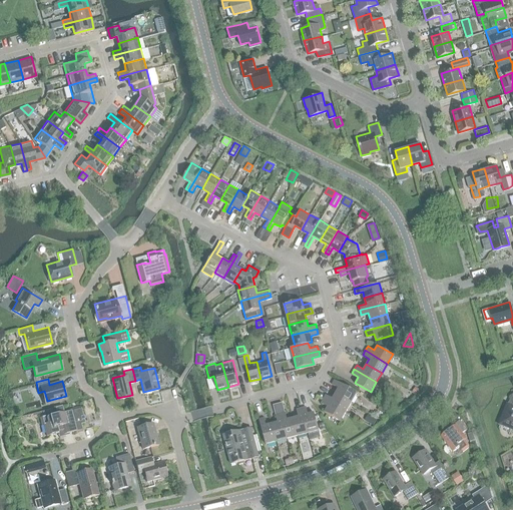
[(336,392),(351,401),(357,392),(335,379),(332,383),(339,387),(336,392)]
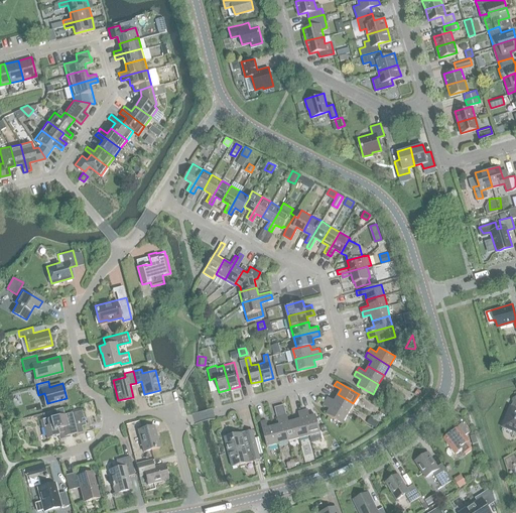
[(326,400),(348,413),(353,403),(338,394),(335,399),(328,395),(326,400)]
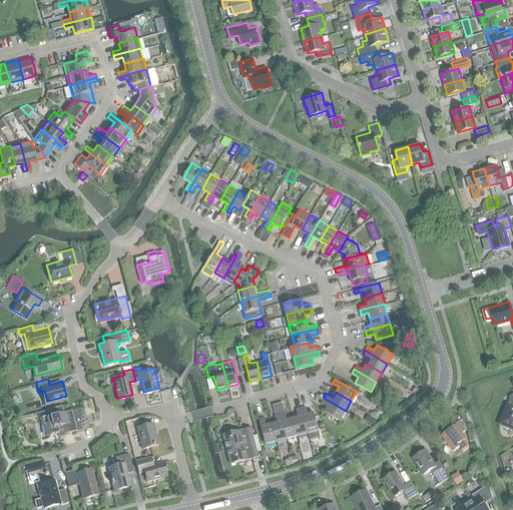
[(512,392),(511,393),(507,403),(499,422),(512,427),(512,405),(512,401),(512,392)]
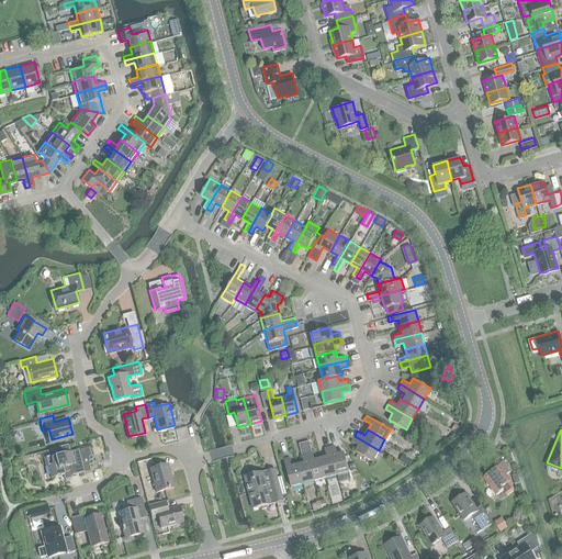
[(379,450),(355,436),(351,440),(359,445),(356,450),(372,460),(379,450)]
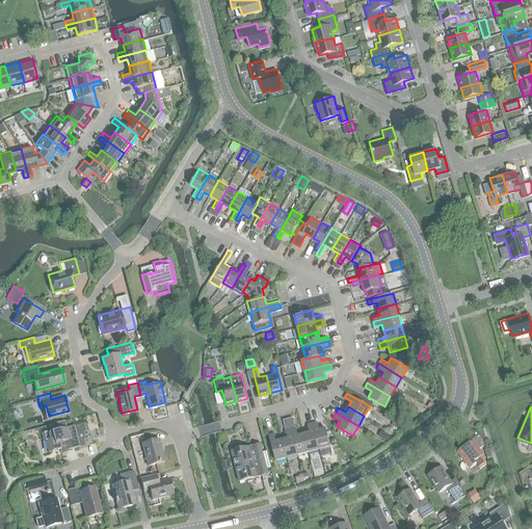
[(400,421),(395,418),(392,423),(397,426),(400,421)]
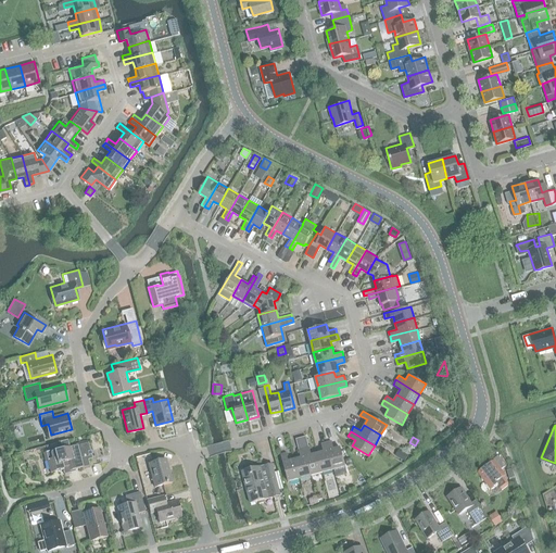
[(68,444),(67,438),(60,440),(62,447),(52,450),(52,449),(43,451),(45,459),(47,459),(50,470),(63,467),(63,465),(67,464),(65,460),(72,459),(72,457),(68,444)]
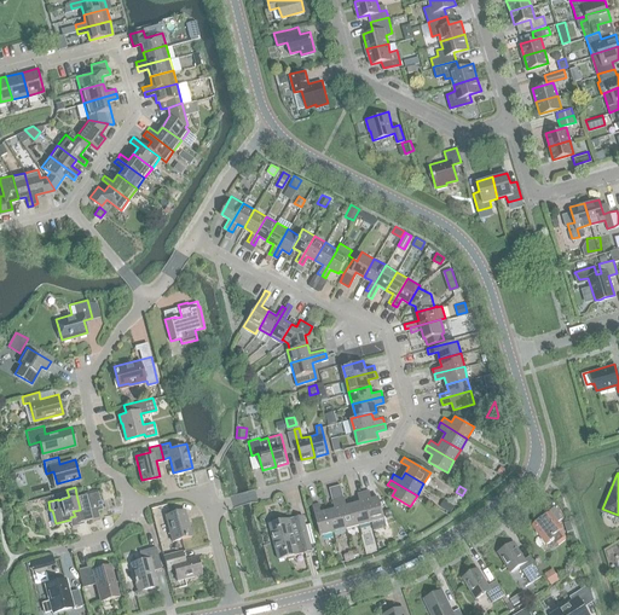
[(97,488),(76,494),(80,509),(80,510),(82,520),(91,517),(91,520),(99,517),(98,509),(103,508),(97,488)]
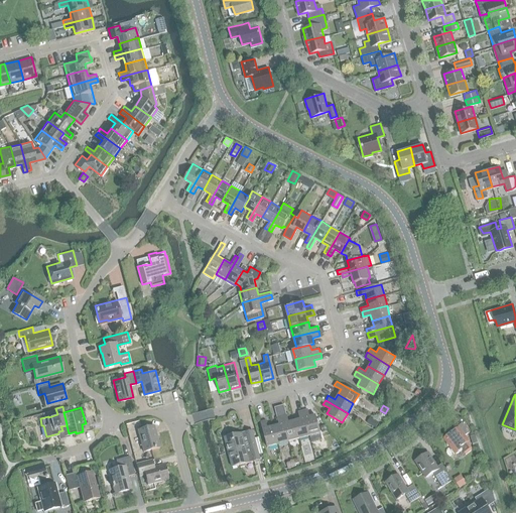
[(302,409),(309,434),(320,431),(315,413),(309,415),(307,407),(302,409)]
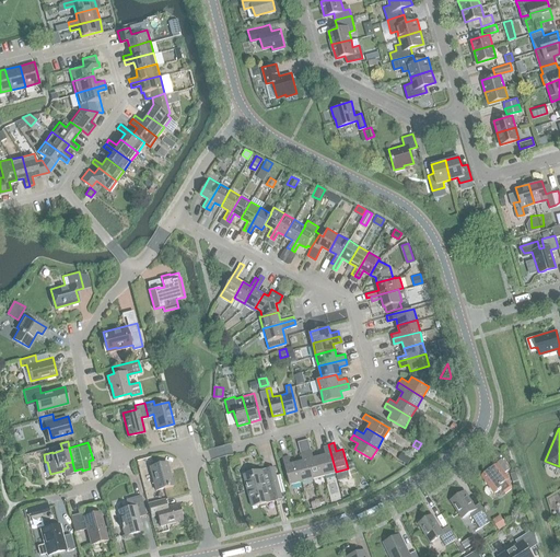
[(324,474),(336,472),(328,444),(324,445),(326,453),(319,455),(324,474)]
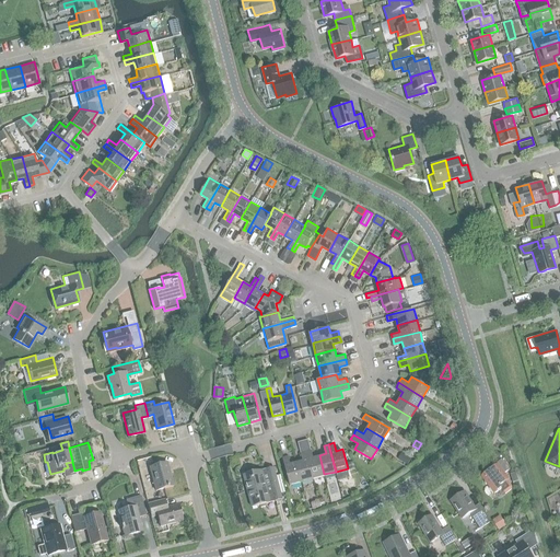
[(313,477),(324,474),(319,455),(313,457),(311,449),(305,450),(313,477)]
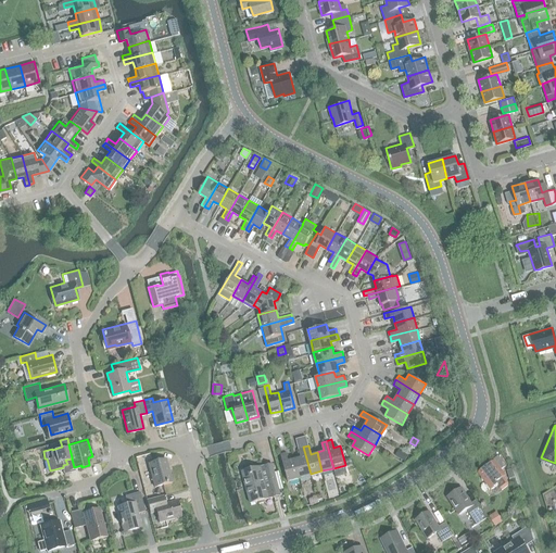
[(294,457),(300,477),(311,474),(303,447),(299,448),(301,456),(294,457)]
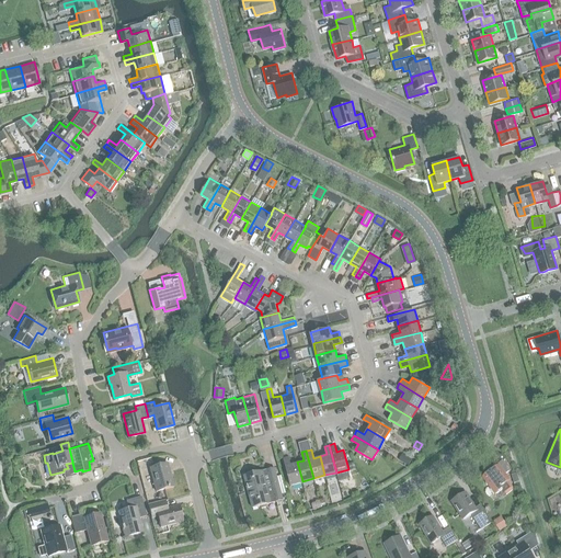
[(409,463),(412,457),(402,452),(399,457),(409,463)]
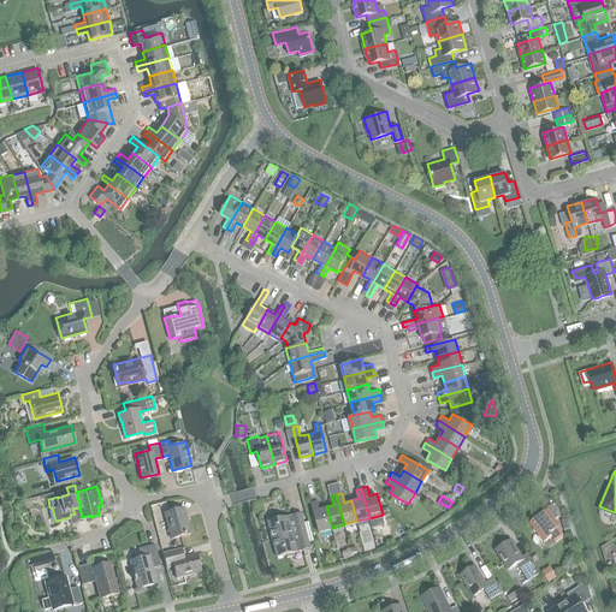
[(319,532),(332,528),(326,506),(319,509),(317,499),(311,501),(319,532)]
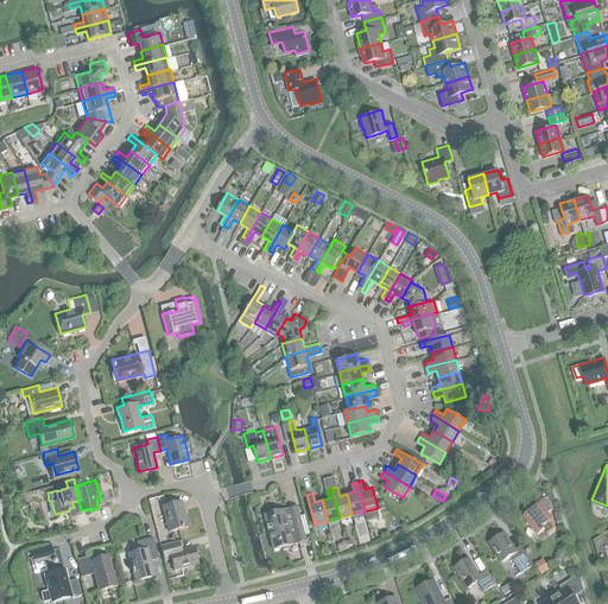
[(188,525),(182,500),(163,504),(169,529),(188,525)]
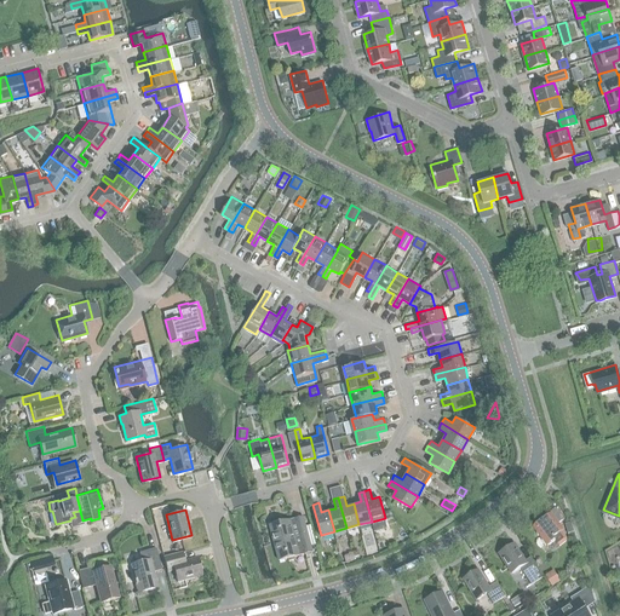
[(557,520),(550,511),(533,524),(547,543),(554,539),(555,537),(557,541),(560,543),(566,539),(563,536),(560,530),(563,528),(557,520)]
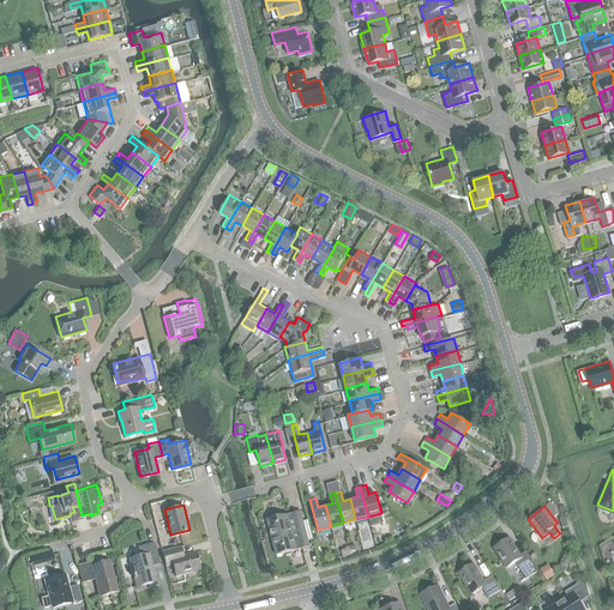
[(272,536),(305,527),(300,509),(282,514),(281,512),(275,513),(276,515),(268,518),(272,536)]
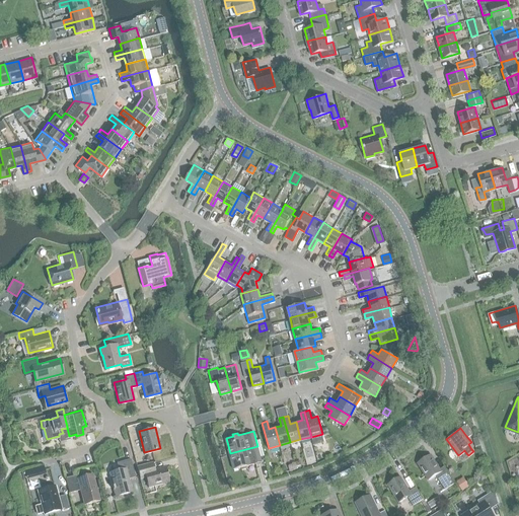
[(257,446),(230,453),(233,468),(241,466),(241,468),(246,467),(246,464),(262,461),(257,446)]
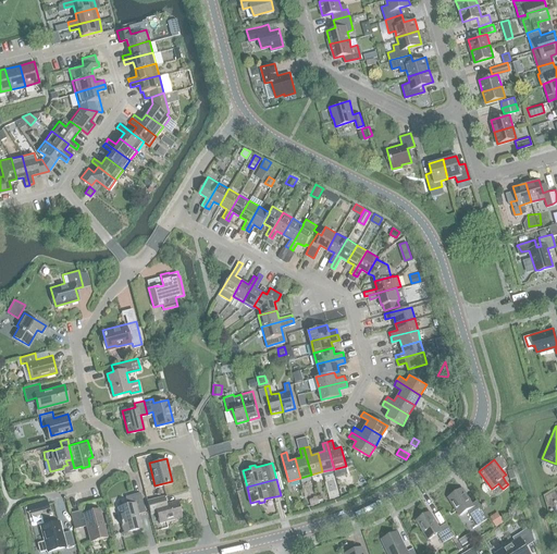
[(471,502),(461,487),(448,495),(460,514),(468,508),(473,518),(477,524),(487,517),(484,511),(477,499),(471,502)]
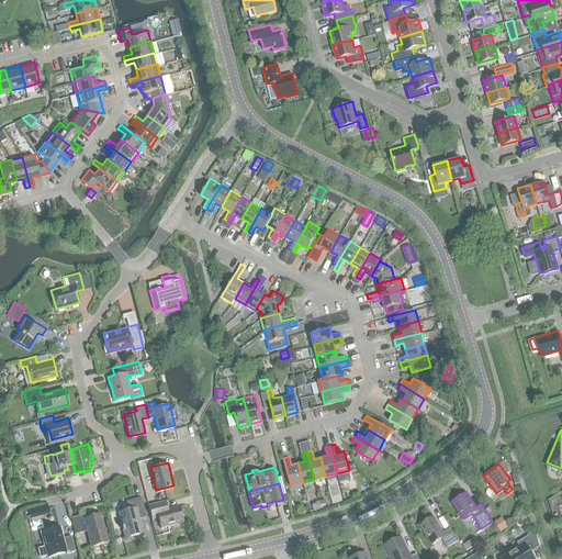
[(146,515),(142,495),(126,500),(128,509),(119,511),(125,536),(143,532),(138,517),(146,515)]
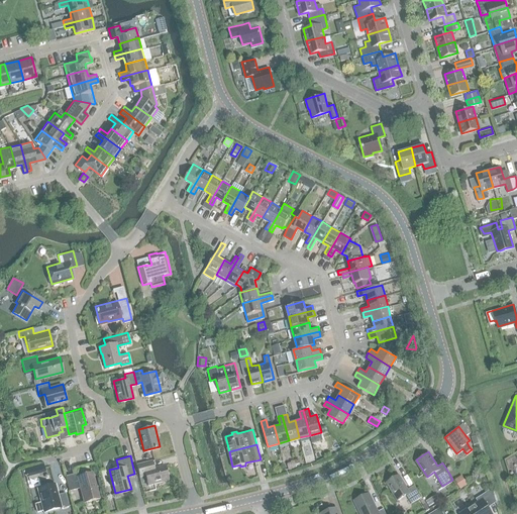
[(151,467),(149,459),(136,464),(138,473),(144,472),(147,484),(169,479),(165,464),(151,467)]
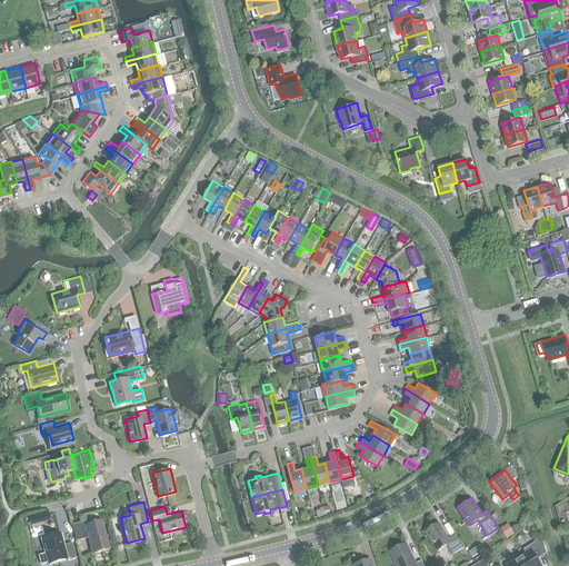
[(30,524),(50,518),(48,508),(27,514),(30,524)]
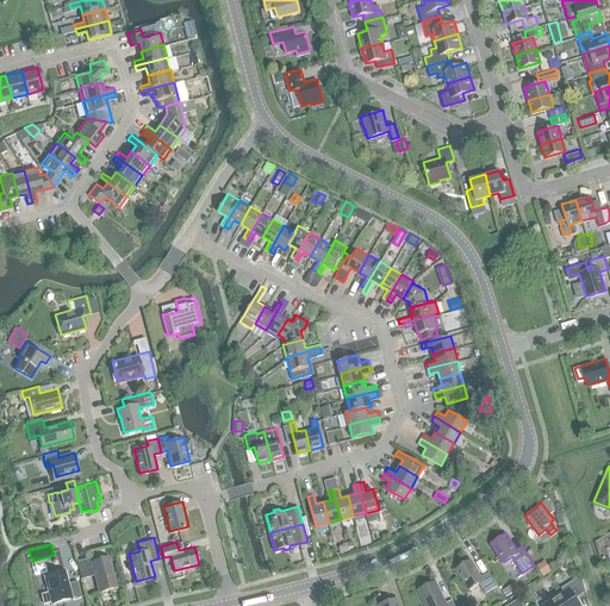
[(91,560),(89,555),(76,558),(81,576),(94,573),(99,591),(117,586),(109,555),(91,560)]
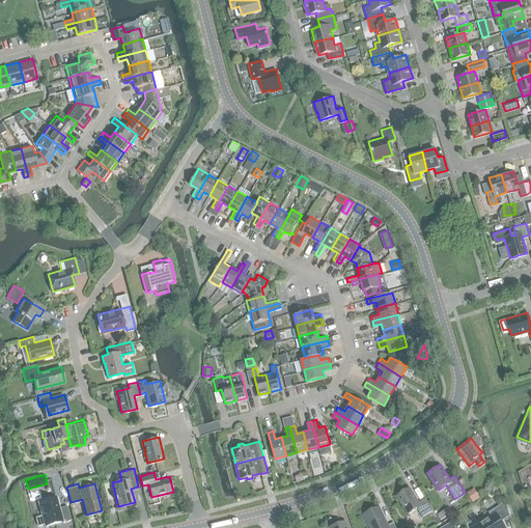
[(418,501),(410,487),(396,494),(408,512),(417,507),(422,516),(434,508),(425,497),(418,501)]
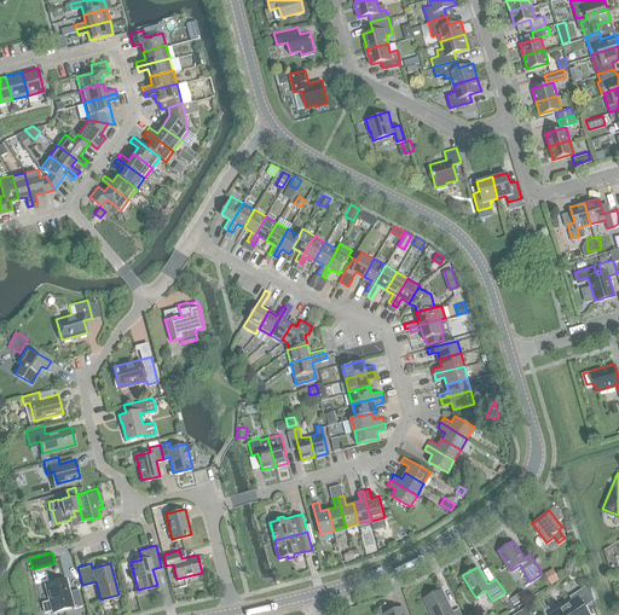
[(551,582),(560,578),(553,567),(544,572),(551,582)]
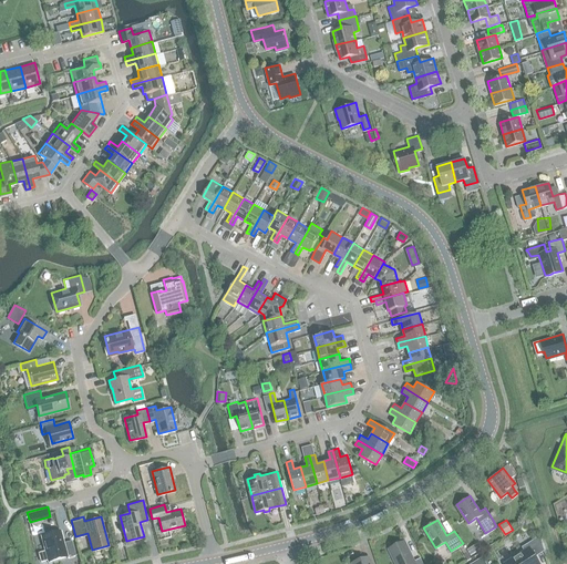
[(63,541),(60,527),(40,533),(47,557),(65,553),(66,556),(75,554),(71,539),(63,541)]
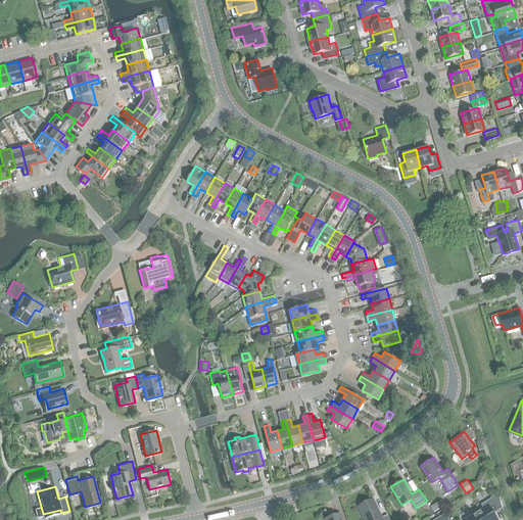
[(497,494),(494,494),(481,503),(483,507),(465,518),(466,519),(497,519),(493,512),(502,507),(497,494)]
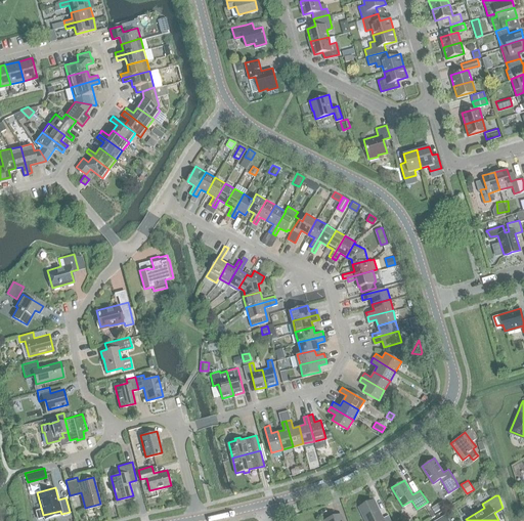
[(382,517),(373,498),(358,506),(365,520),(391,520),(388,514),(382,517)]
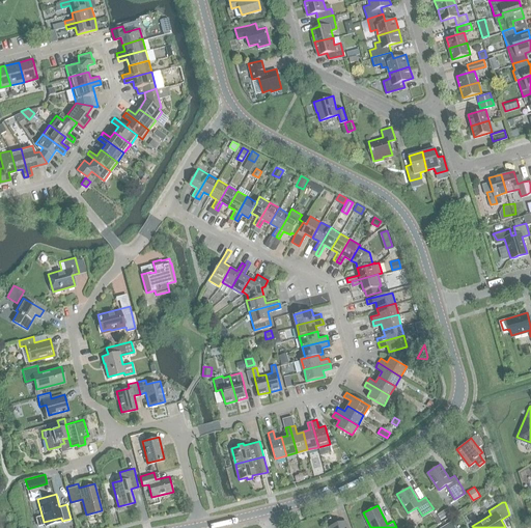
[(441,518),(451,511),(448,506),(438,512),(441,518)]
